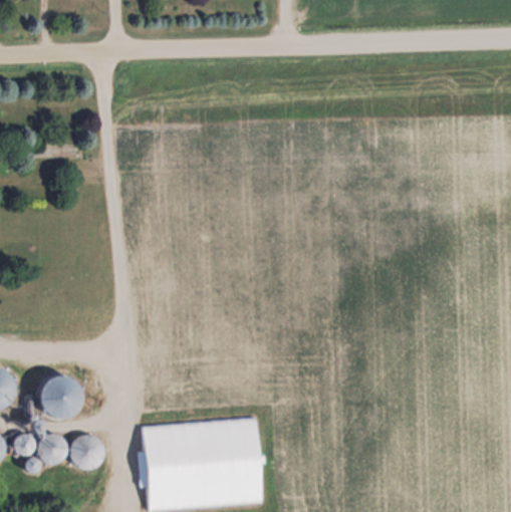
[(42,416),(72,416),(72,376),(42,376),(42,416)]
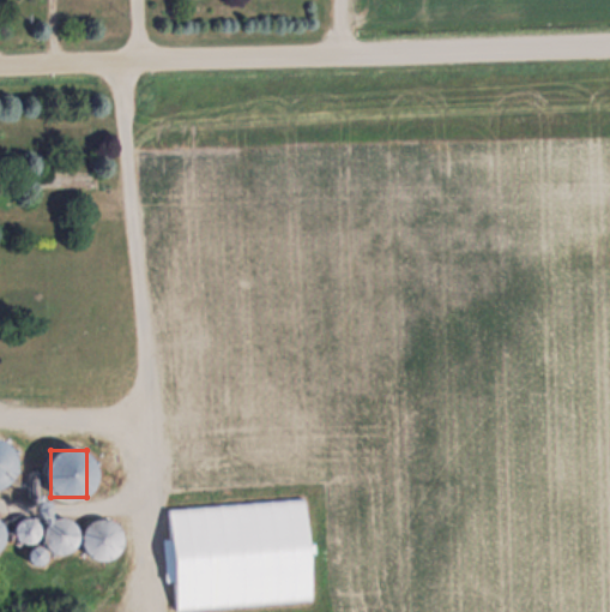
[(170,509),(176,611),(314,603),(308,501),(170,509)]
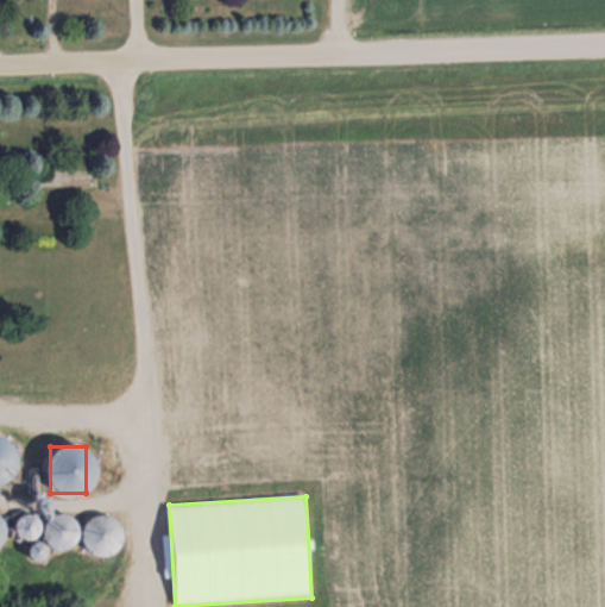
[(36,538),(37,514),(18,513),(18,538),(36,538)]
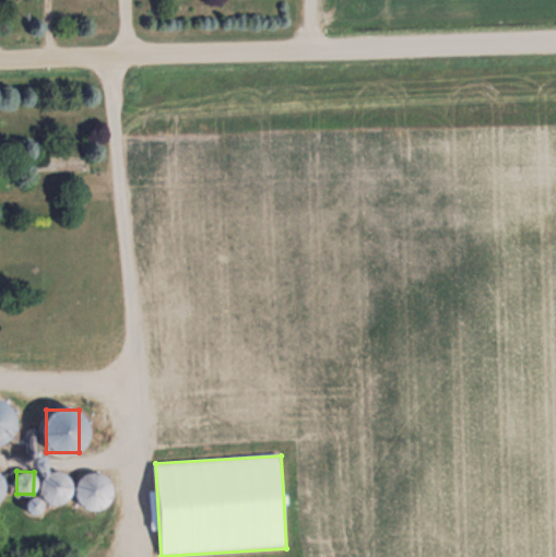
[(97,471),(78,482),(93,510),(113,500),(97,471)]
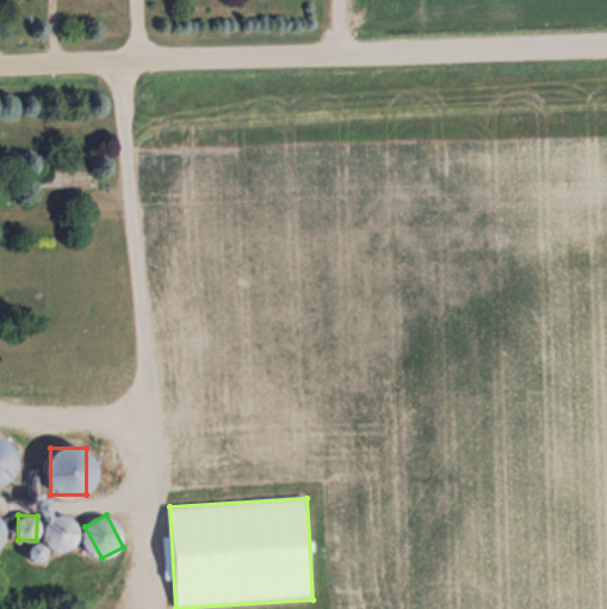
[(49,548),(73,547),(72,518),(48,520),(49,548)]
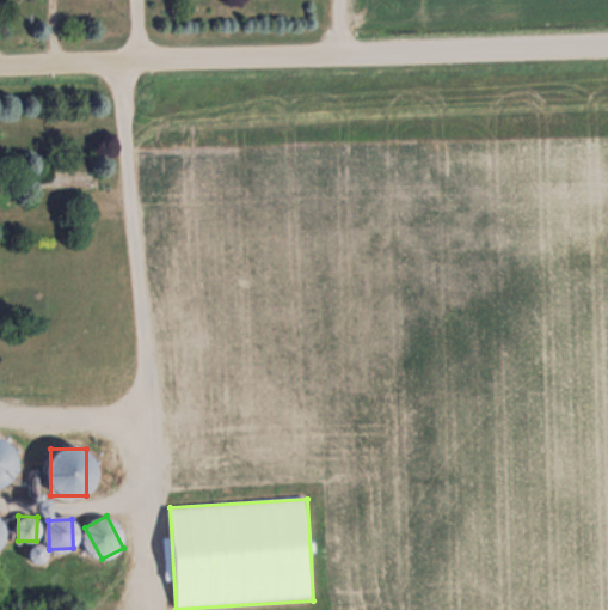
[(47,553),(35,544),(28,555),(38,563),(47,553)]
